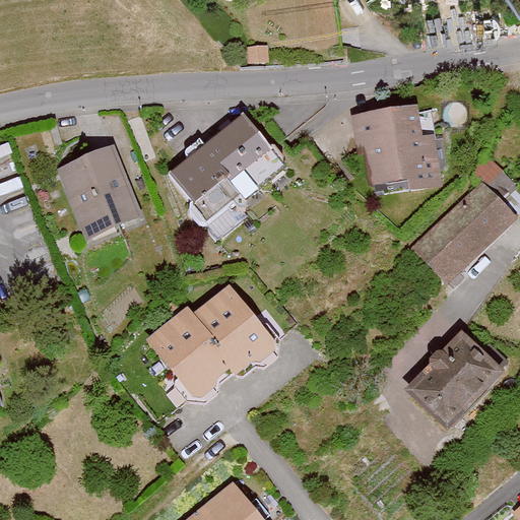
[(420,103),(356,111),(363,151),(372,150),(375,178),(445,169),(439,125),(424,127),(420,103)]
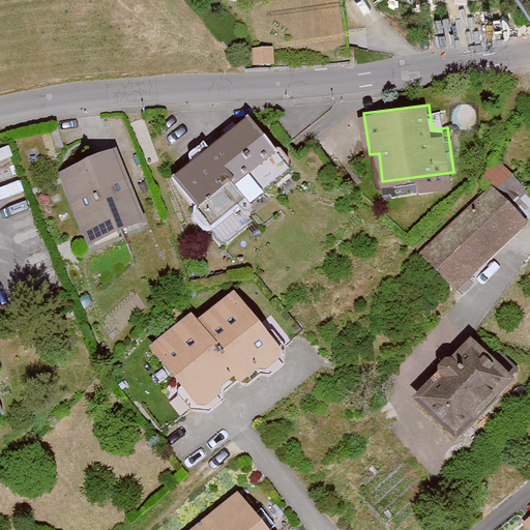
[(285,160),(246,117),(178,177),(216,221),(285,160)]
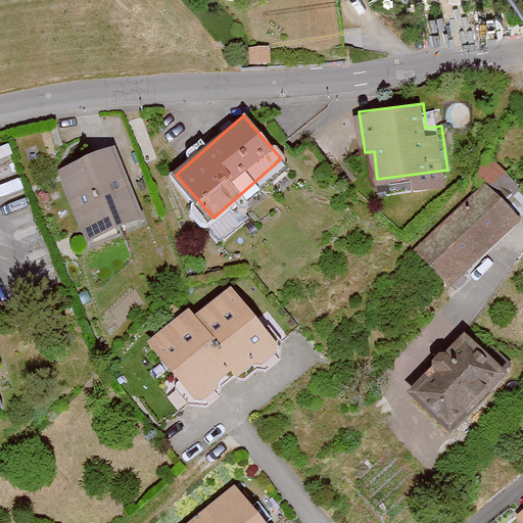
[(64,162),(92,234),(144,214),(116,143),(64,162)]
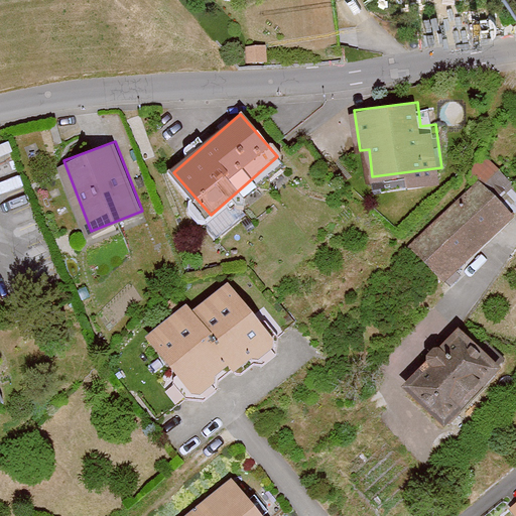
[(438,283),(514,215),(485,182),(409,250),(438,283)]
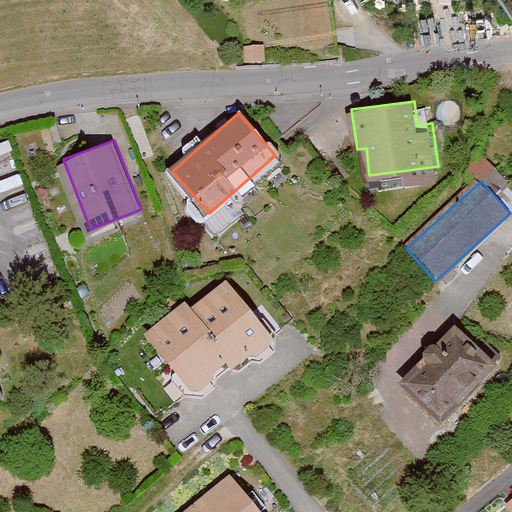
[(184,301),(145,332),(193,393),(226,366),(232,374),(274,341),(227,282),(191,310),(184,301)]
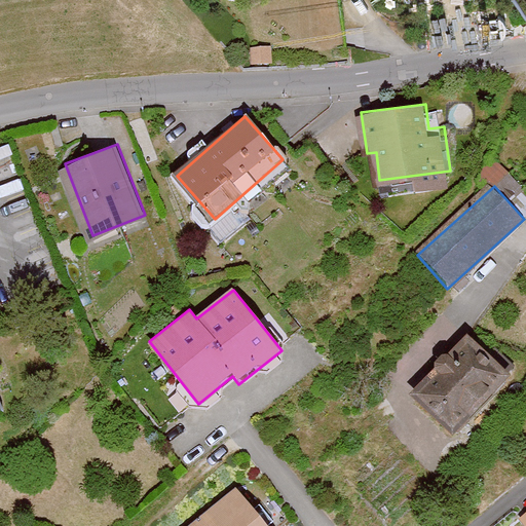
[(418,389),(456,425),(511,369),(473,333),(418,389)]
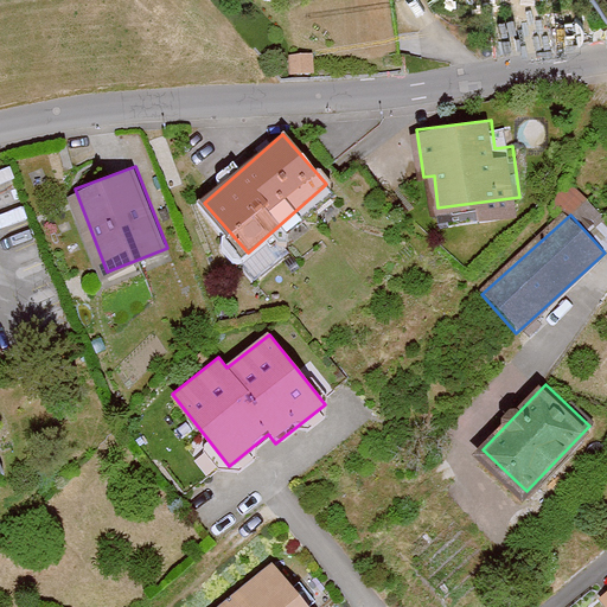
[(215,606),(310,606),(274,561),(215,606)]
